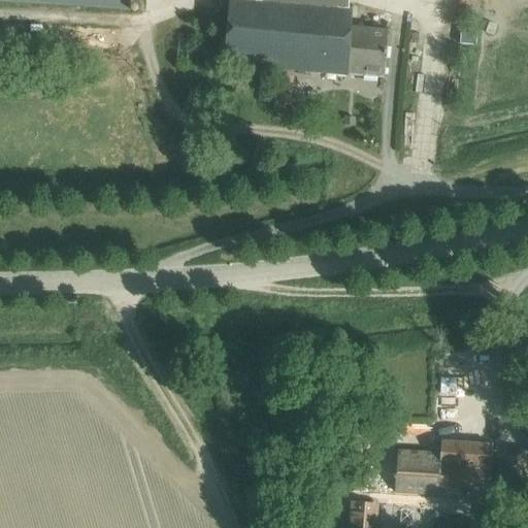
[(0,0),(0,2),(129,10),(130,0),(0,0)]
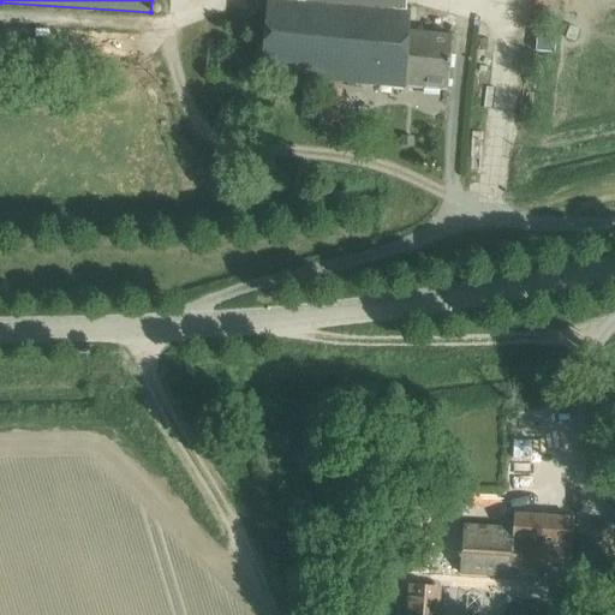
[(267,0),(261,76),(447,93),(452,36),(408,33),(410,13),(406,12),(406,0),(267,0)]
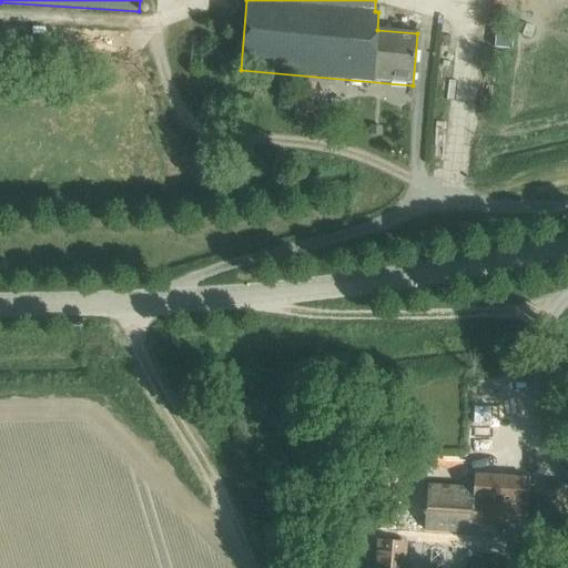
[(496,34),(495,48),(511,50),(513,36),(496,34)]
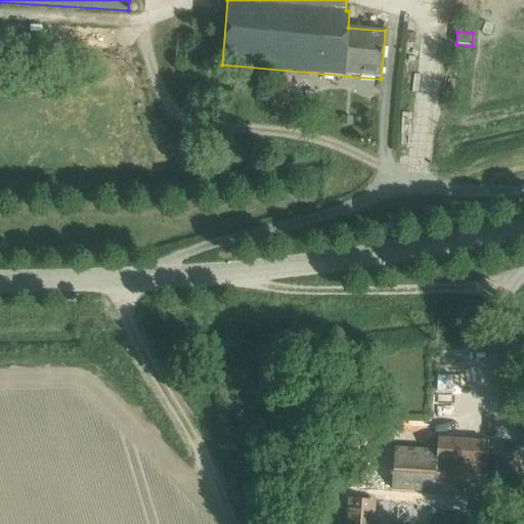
[(393,488),(433,491),(433,485),(486,488),(489,443),(438,440),(437,452),(396,449),(393,488)]
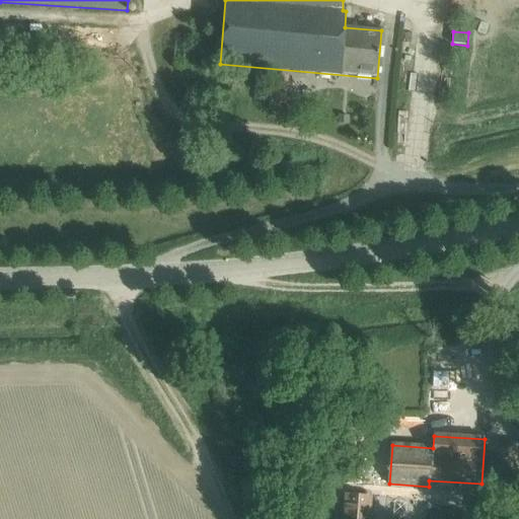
[(492,447),(490,477),(515,479),(517,448),(492,447)]
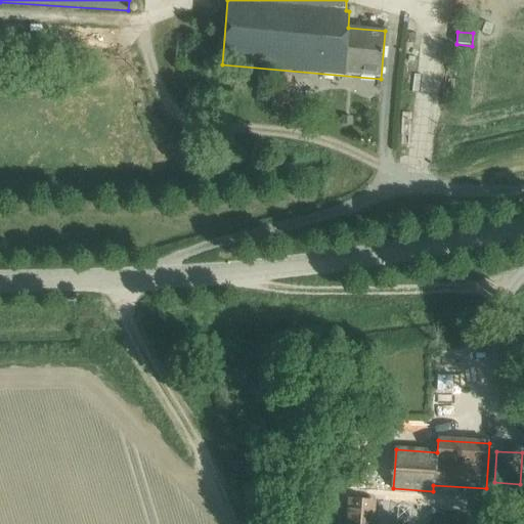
[(348,499),(346,523),(373,523),(376,500),(348,499)]
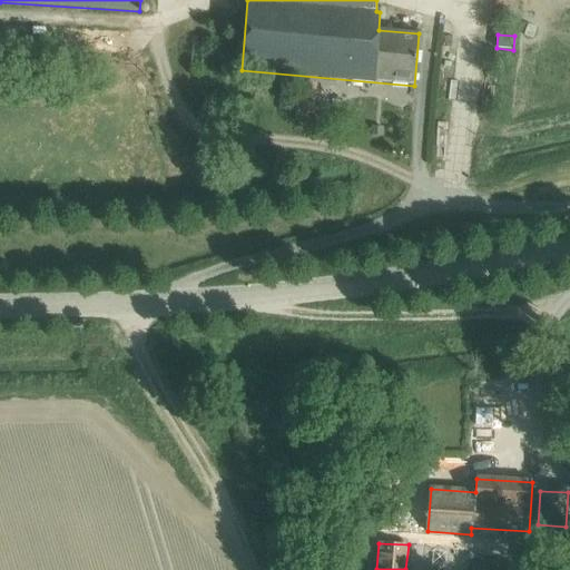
All buildings are outlined.
